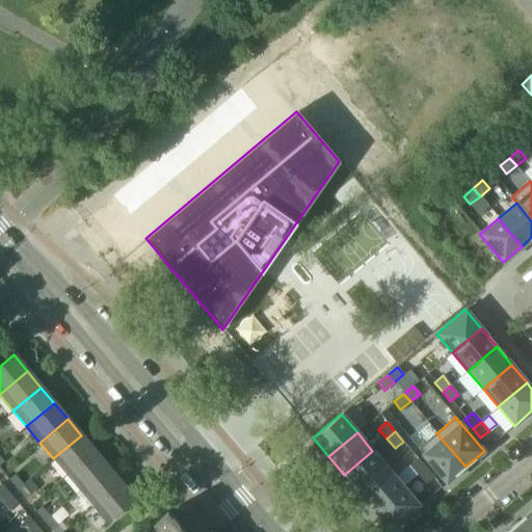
[(466,467),(436,433),(417,449),(446,483),(466,467)]
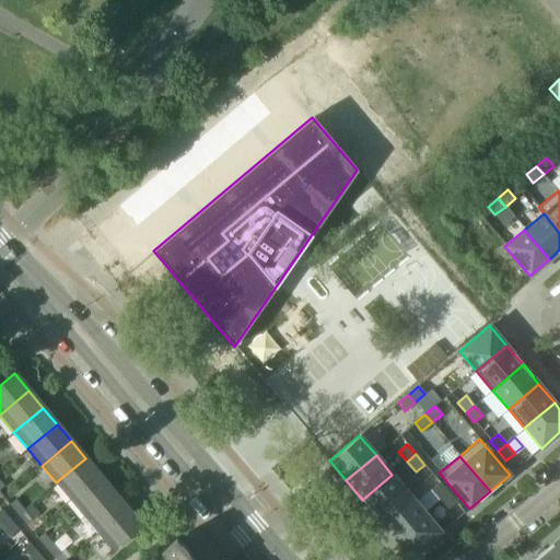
[(85,458),(56,482),(70,500),(100,475),(85,458)]
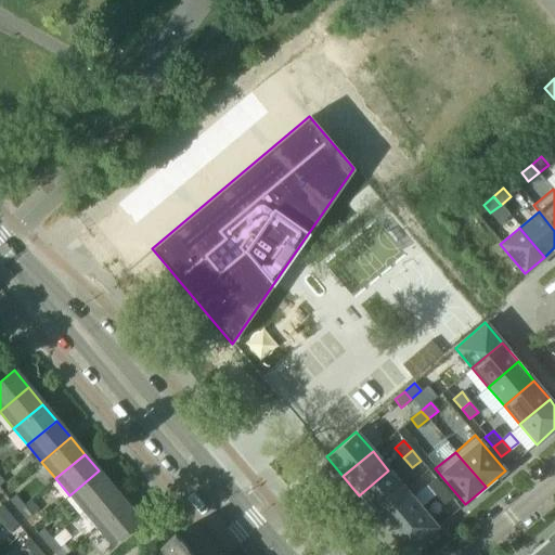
[(99,470),(69,495),(82,512),(112,488),(99,470)]
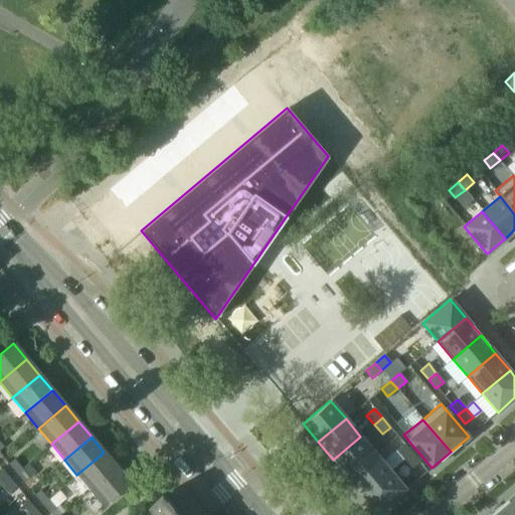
[(348,477),(375,454),(360,437),(333,460),(348,477)]
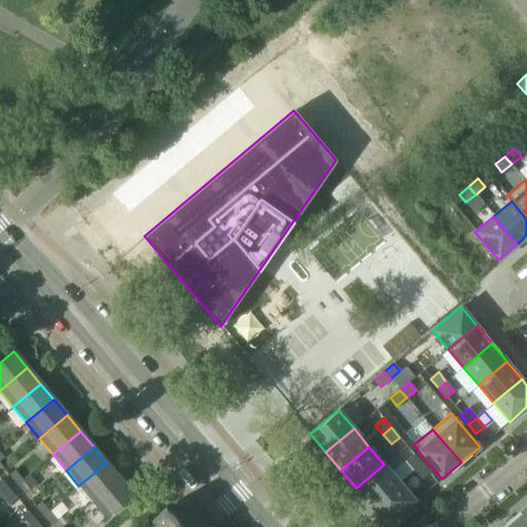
[(406,461),(413,470),(421,463),(413,454),(406,461)]
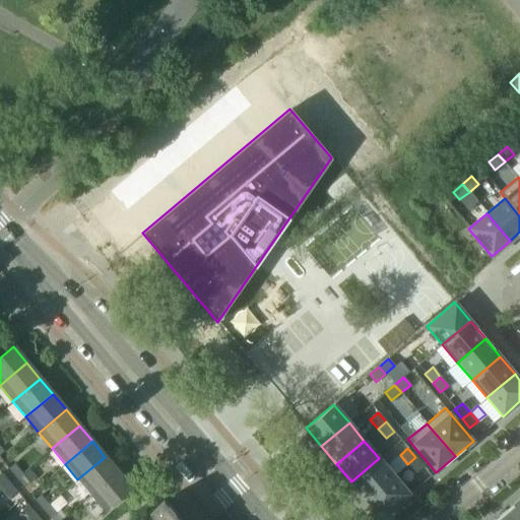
[(105,457),(77,479),(90,495),(118,472),(105,457)]
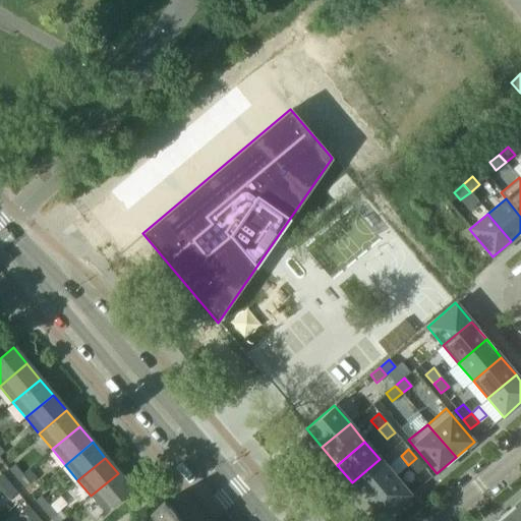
[(424,468),(416,458),(408,465),(416,474),(424,468)]
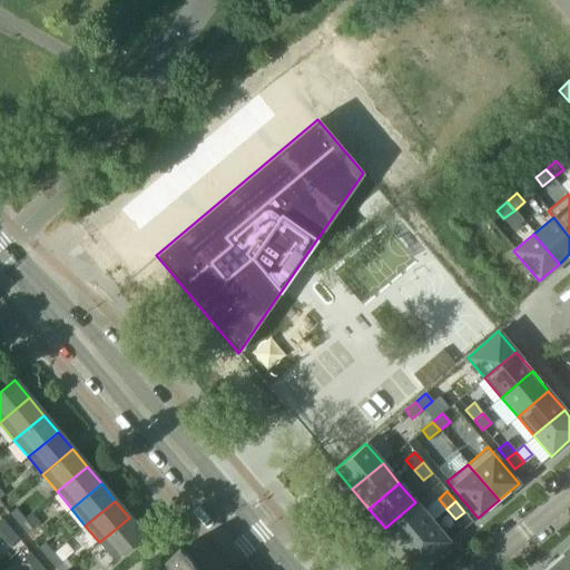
[(401,548),(432,522),(415,502),(385,528),(401,548)]
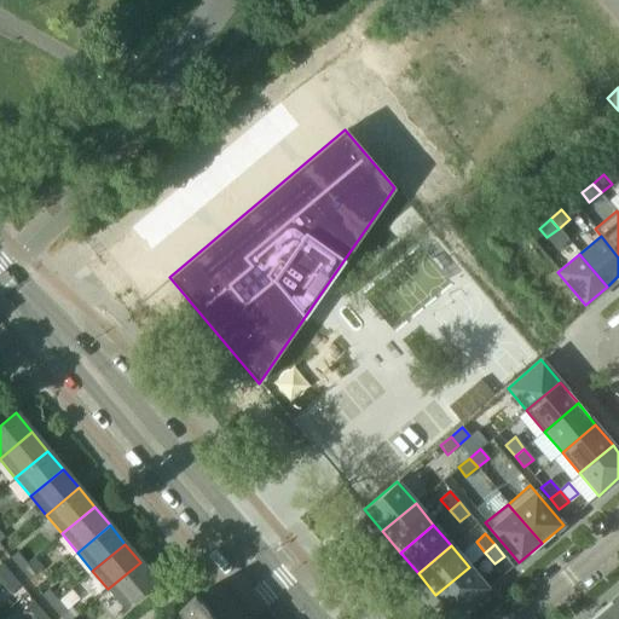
[(10,557),(19,568),(27,563),(17,553),(10,557)]
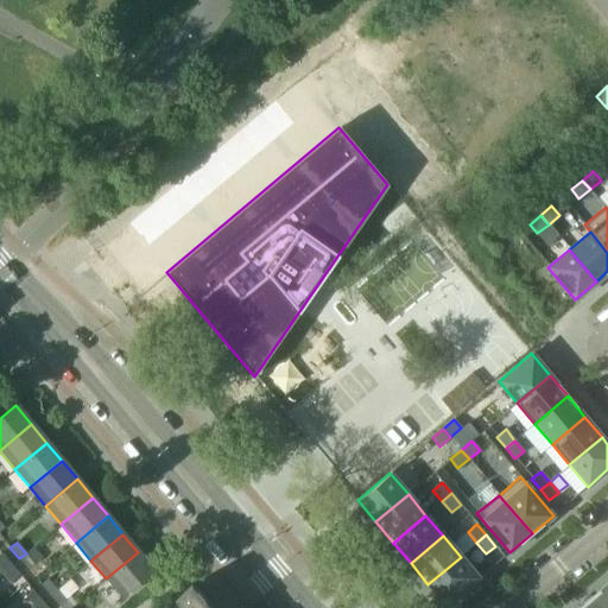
[(138,552),(106,578),(121,597),(126,594),(127,595),(154,571),(138,552)]
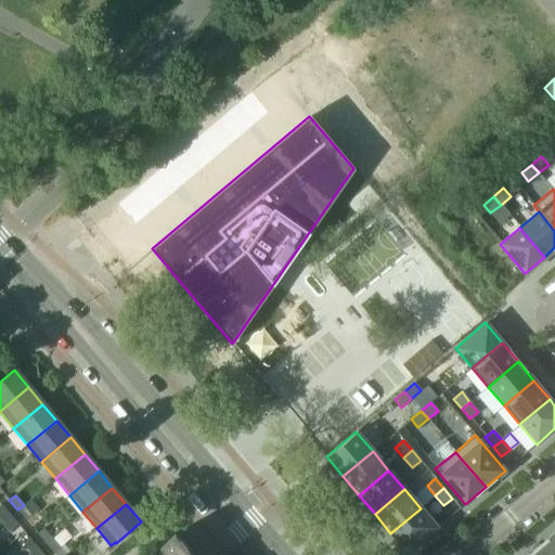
[(0,505),(0,515),(4,520),(10,515),(1,505),(0,505)]
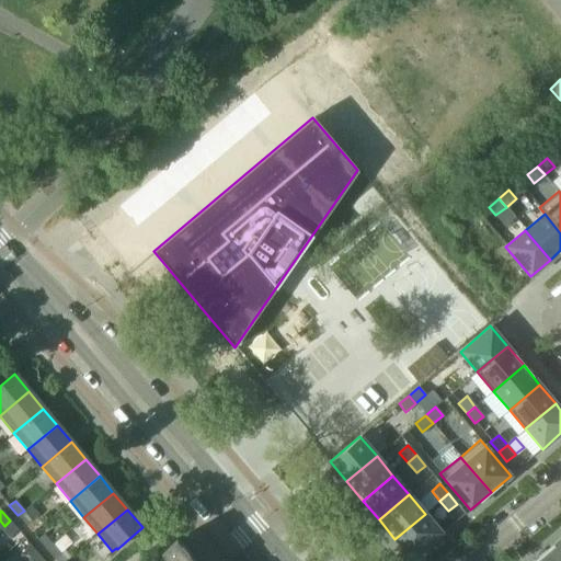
[(32,521),(24,511),(18,515),(26,526),(32,521)]
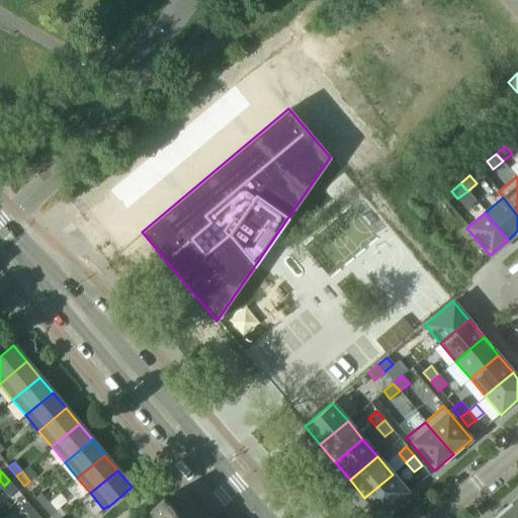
[(408,493),(393,475),(364,498),(380,516),(408,493)]
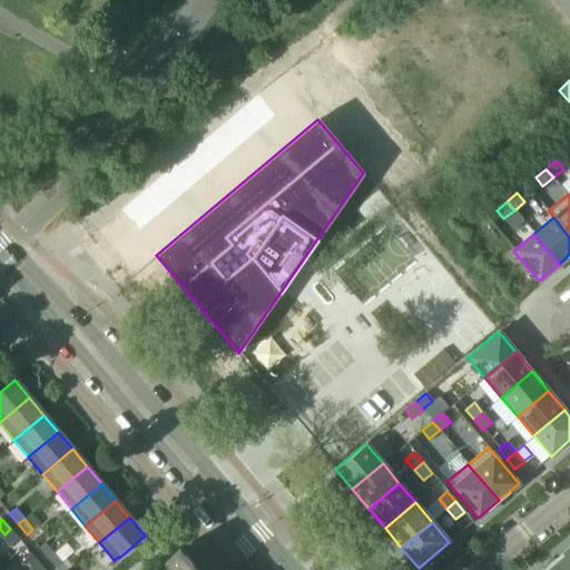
[(19,539),(10,529),(5,534),(12,544),(19,539)]
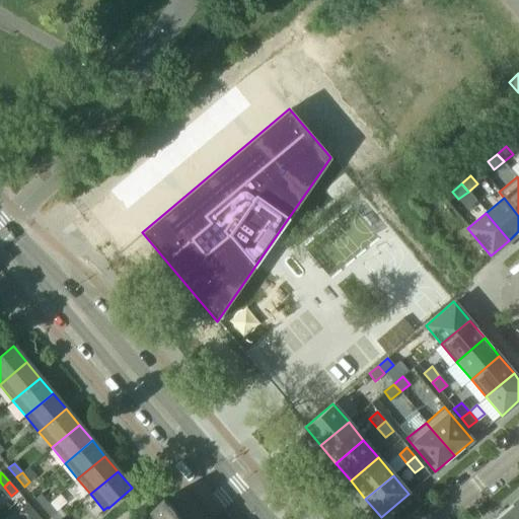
[(34,499),(43,508),(48,503),(41,494),(34,499)]
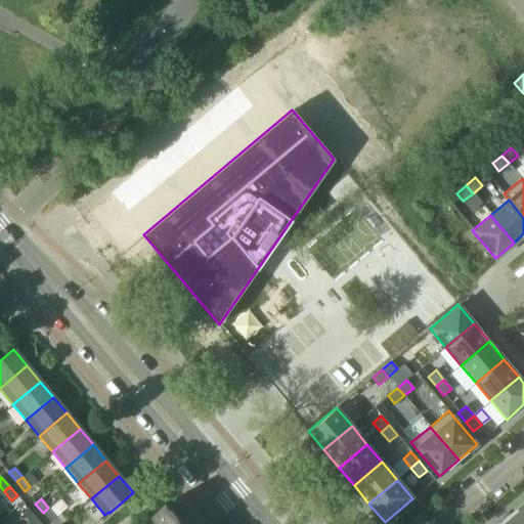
[(523,523),(523,501),(506,517),(512,523),(523,523)]
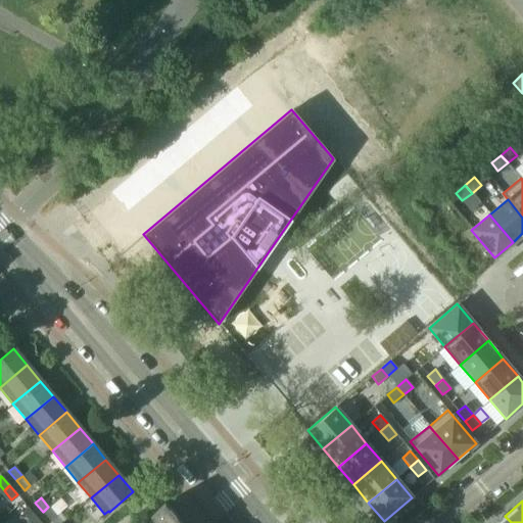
[(180,522),(175,516),(176,515),(169,507),(168,508),(164,504),(150,515),(156,522),(155,522),(180,522)]
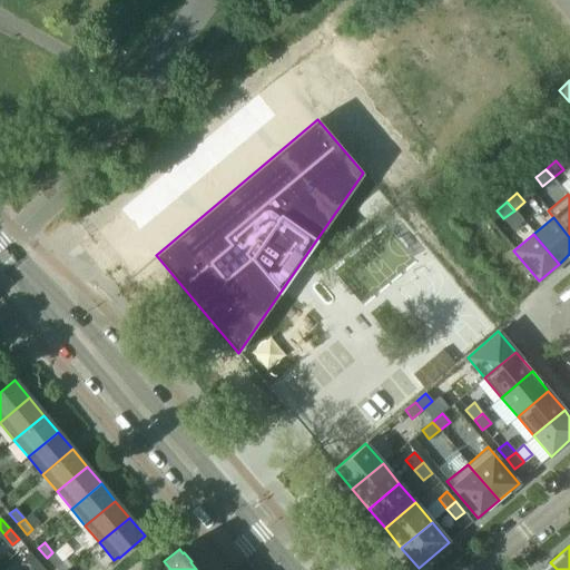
[(25,558),(32,568),(39,563),(30,552),(25,558)]
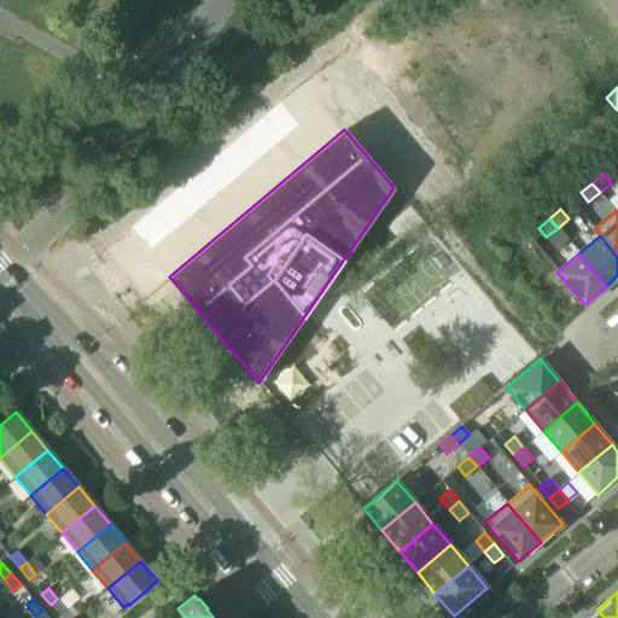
[(66,610),(57,599),(51,605),(60,616),(66,610)]
